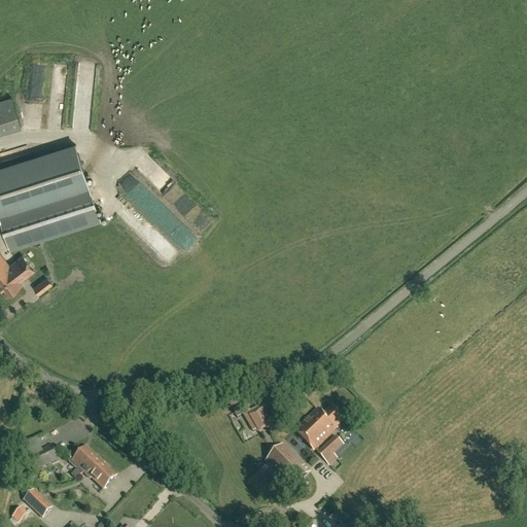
[(0,96),(0,136),(25,130),(18,102),(12,104),(9,94),(0,96)]
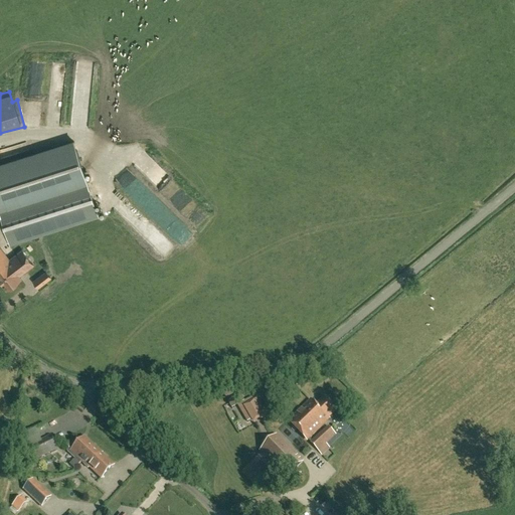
[(0,165),(0,214),(10,245),(98,217),(74,142),(0,165)]
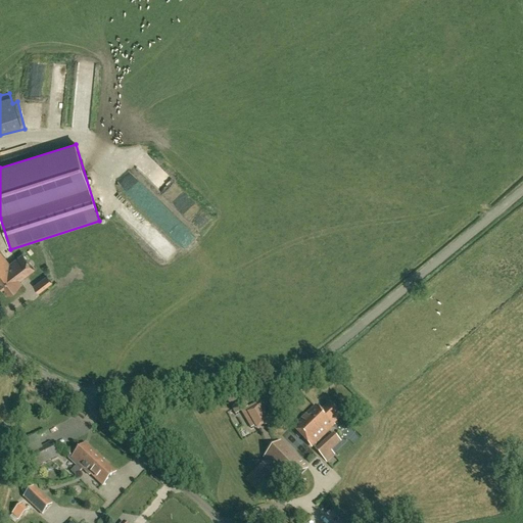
[(158,158),(145,171),(198,226),(211,214),(158,158)]
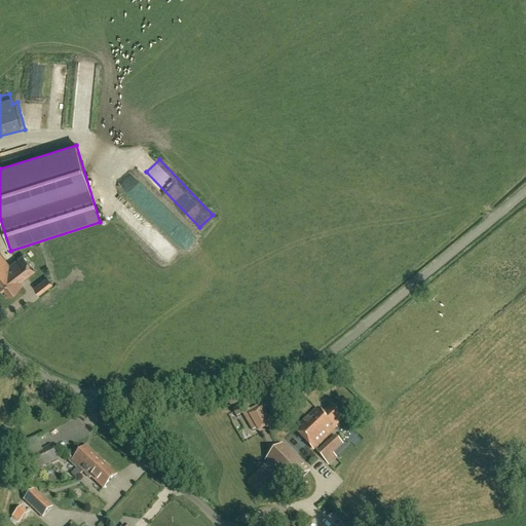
[(0,286),(7,296),(22,285),(20,282),(34,270),(23,255),(9,265),(0,252),(0,286)]
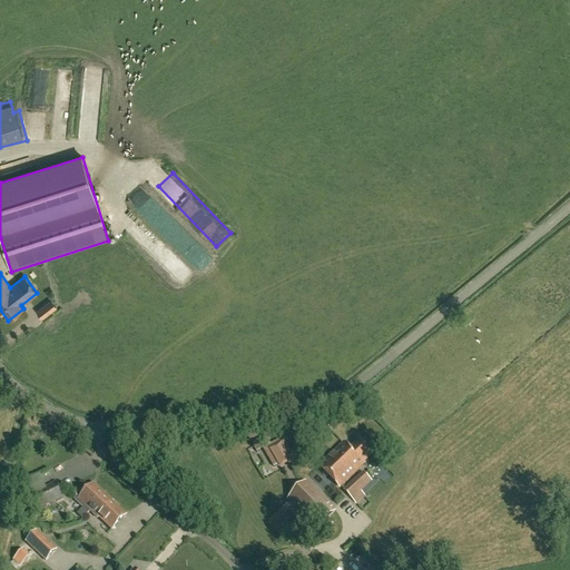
[(51,301),(46,305),(37,312),(41,318),(56,307),(51,301)]
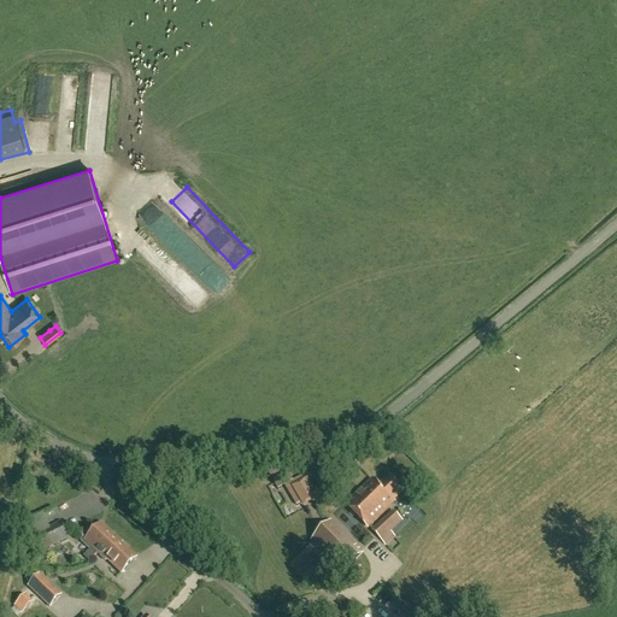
[(292,482),(287,474),(272,482),(277,491),(286,486),(292,482)]
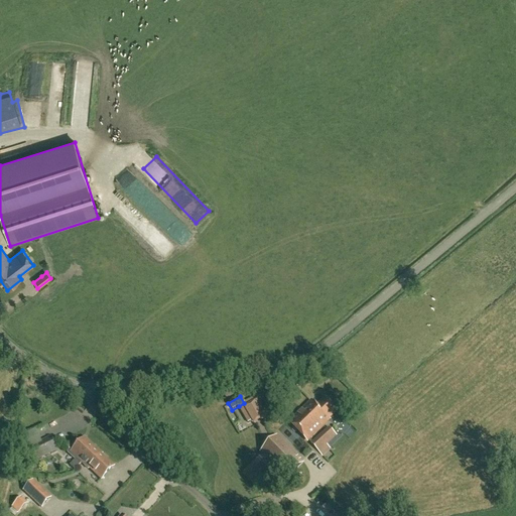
[(248,422),(261,415),(266,412),(257,396),(244,403),(239,406),(248,422)]
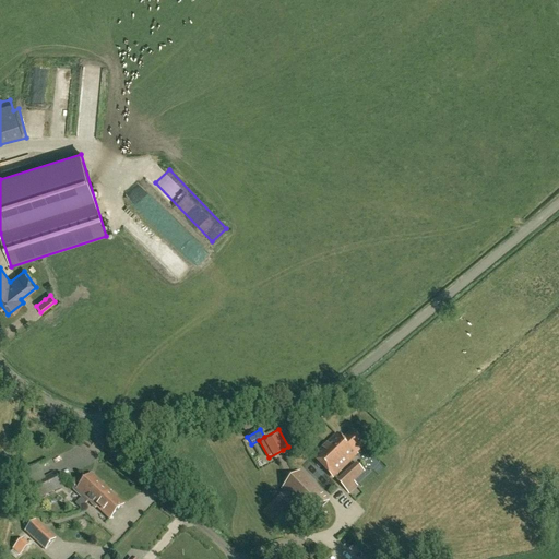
[(357,454),(356,454),(366,444),(353,431),(343,441),(337,435),(314,456),(334,476),(357,454)]
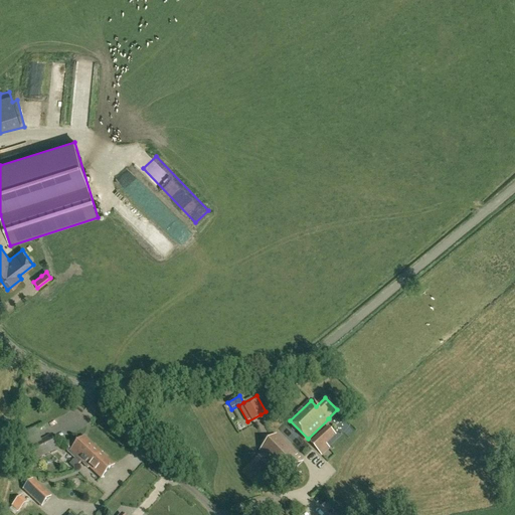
[(50,436),(25,448),(32,462),(57,450),(50,436)]
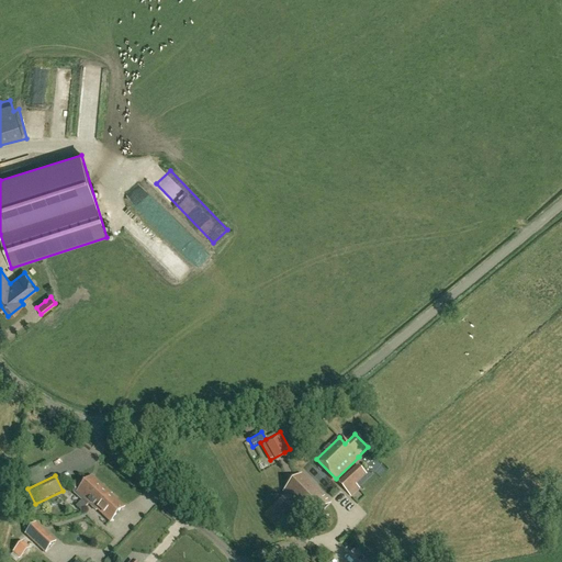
[(266,515),(277,526),(280,529),(294,515),(292,513),(299,506),(312,520),(329,503),(302,475),(284,493),(287,495),(269,512),(266,515)]
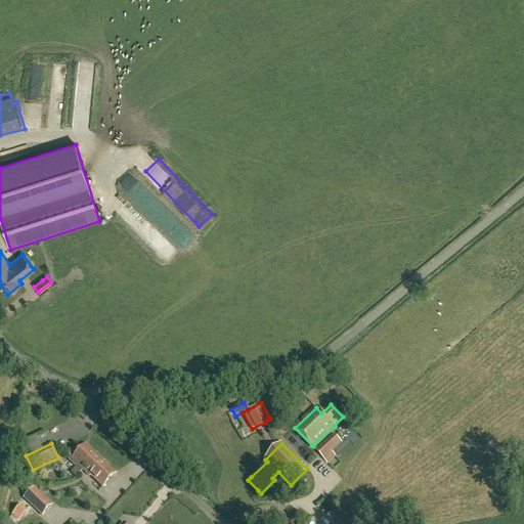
[(85,444),(78,452),(78,451),(80,448),(76,444),(67,453),(72,457),(76,452),(77,453),(72,459),(70,456),(70,457),(73,461),(71,462),(75,466),(77,464),(78,466),(71,473),(76,477),(83,470),(82,470),(90,462),(92,464),(98,456),(85,444)]
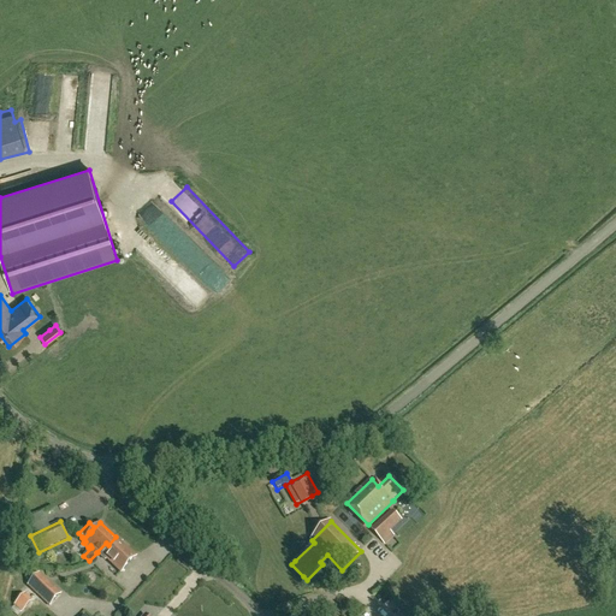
[(388,529),(380,522),(372,529),(379,538),(388,529)]
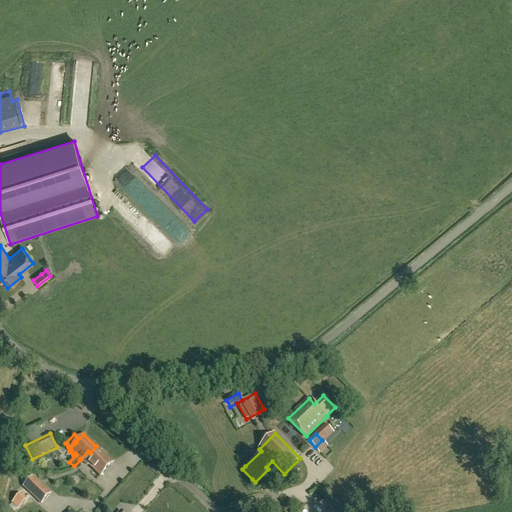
[(101,451),(96,446),(90,453),(88,451),(80,459),(81,459),(88,465),(88,464),(101,476),(113,463),(101,451)]
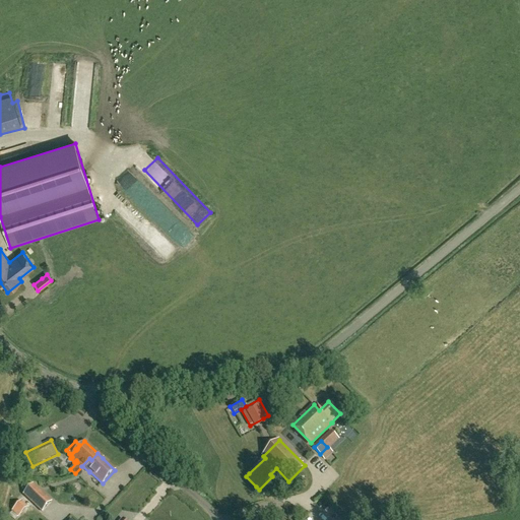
[(42,512),(52,501),(33,483),(22,495),(42,512)]
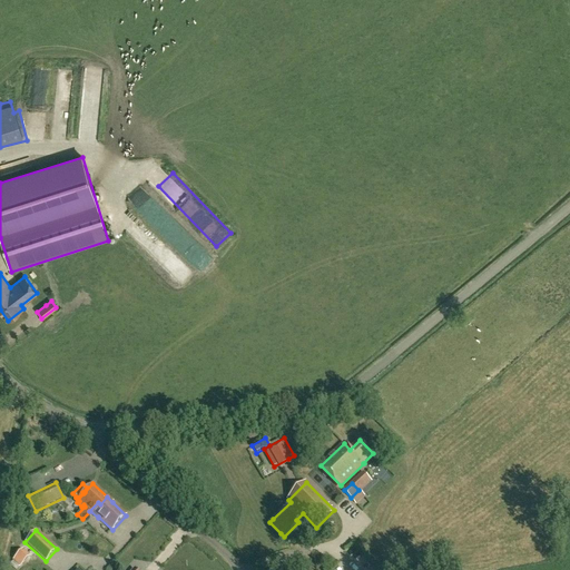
[(185,552),(180,548),(190,539),(185,532),(176,541),(179,544),(167,556),(174,562),(185,552)]
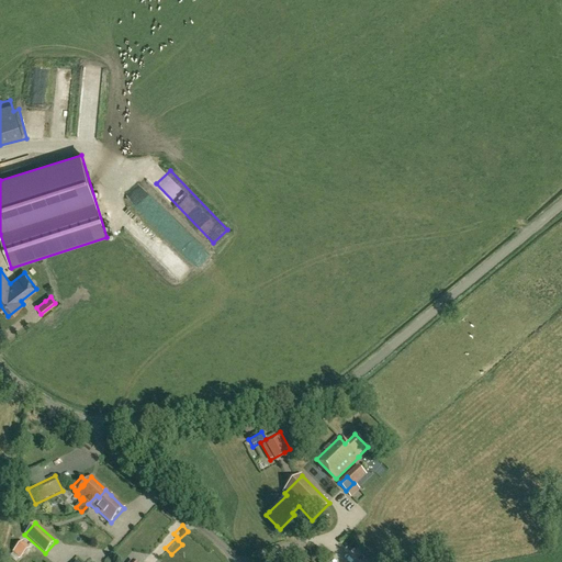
[(20,559),(30,549),(23,542),(12,552),(20,559)]
